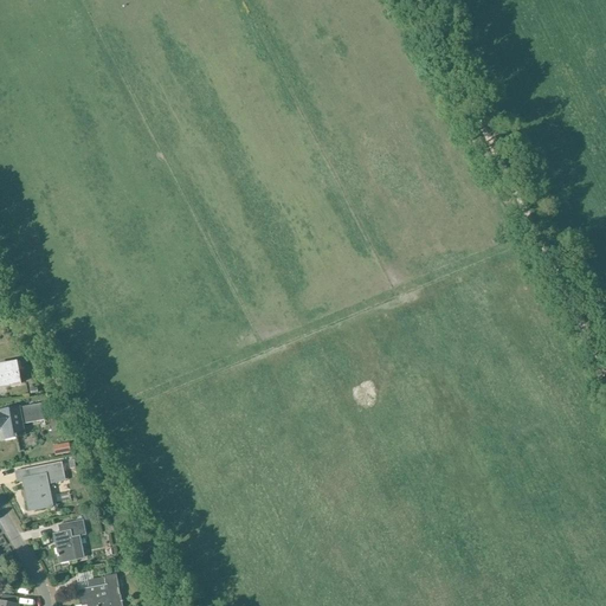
[(7,367),(0,367),(0,387),(21,385),(17,361),(7,363),(7,367)]
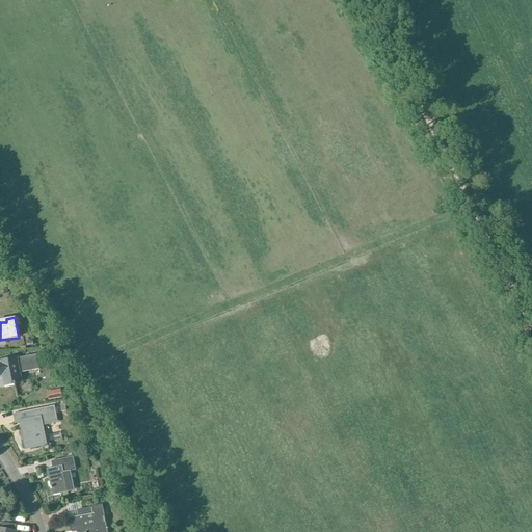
[(36,355),(0,362),(0,377),(3,377),(4,386),(21,382),(20,373),(40,370),(36,355)]
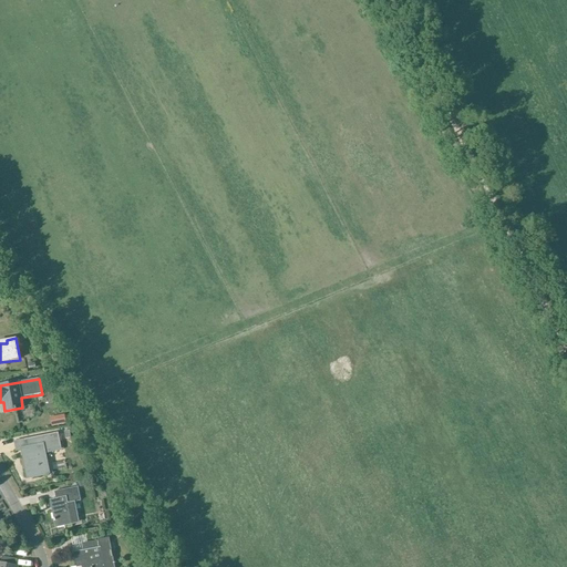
[(29,449),(26,450),(27,455),(23,455),(24,459),(23,461),(23,462),(24,464),(26,465),(28,478),(48,474),(43,452),(61,449),(59,433),(27,440),(29,449)]
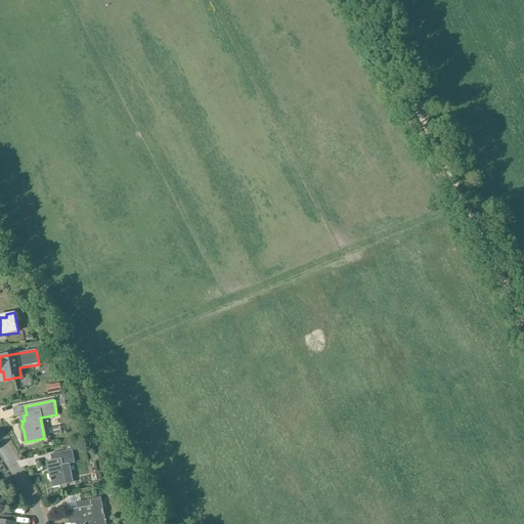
[(51,461),(46,462),(51,486),(67,483),(73,482),(70,464),(74,463),(72,450),(50,454),(51,461)]
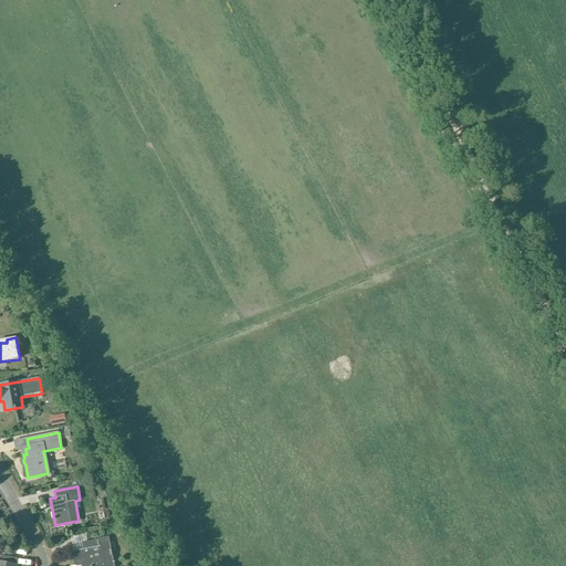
[(97,540),(81,543),(83,549),(72,552),(75,565),(79,565),(82,565),(81,565),(113,565),(107,537),(97,540)]
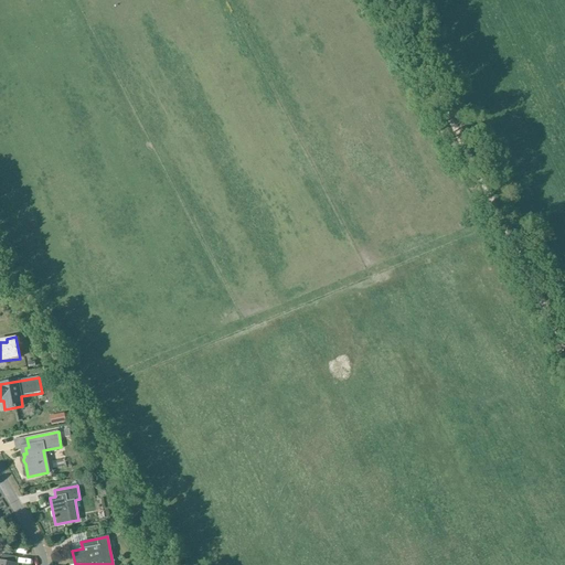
[(0,564),(18,564),(19,564),(16,563),(17,557),(2,554),(1,562),(0,561),(0,564)]
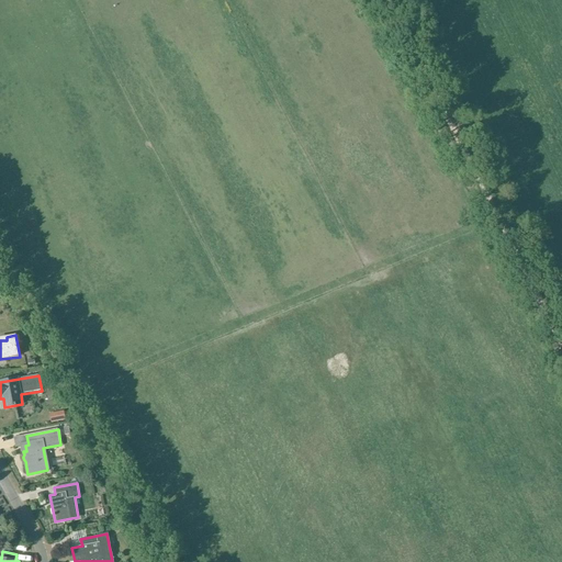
All buildings are outlined.
